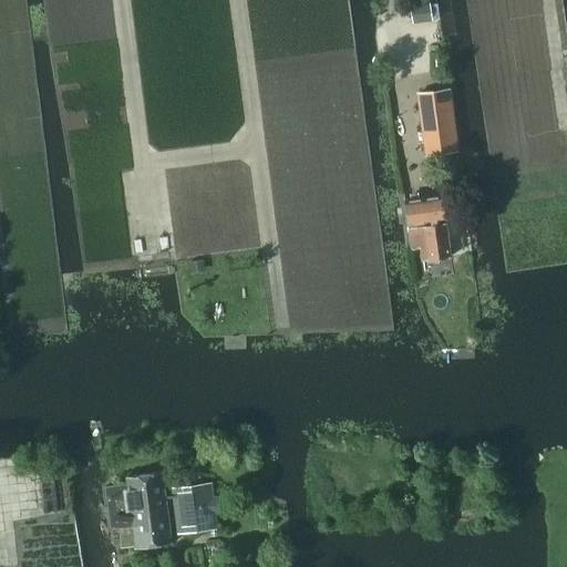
[(429,4),(411,8),(413,21),(431,18),(429,4)]
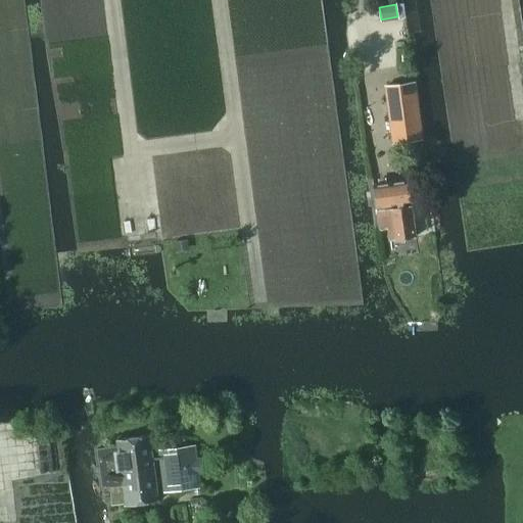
[(409,126),(411,140),(421,139),(413,82),(385,86),(391,129),(409,126)]
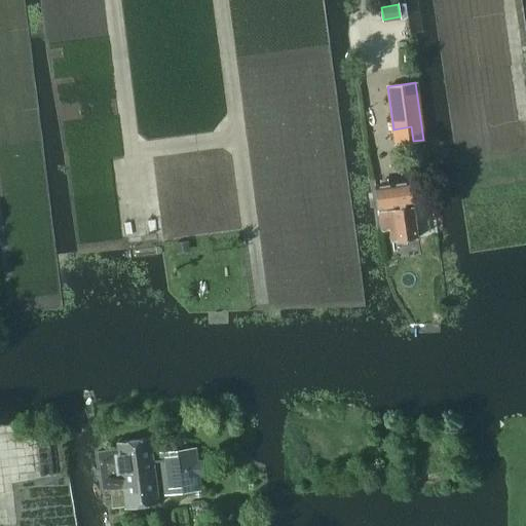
[(378,211),(381,231),(389,230),(391,242),(417,238),(413,207),(411,207),(410,204),(413,204),(409,181),(375,186),(378,209),(380,209),(380,211),(378,211)]
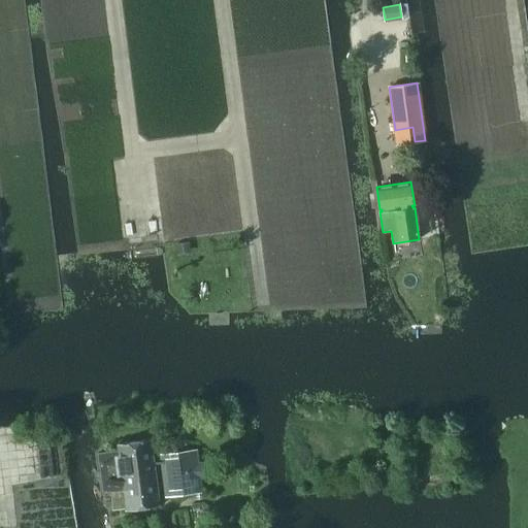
[(175,242),(176,255),(189,254),(188,241),(175,242)]
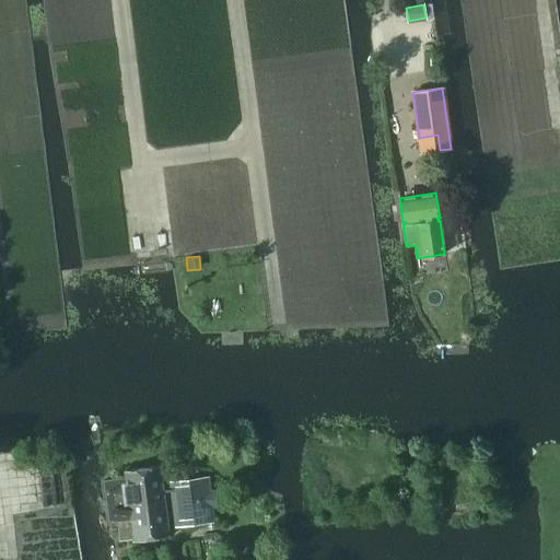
[(343,289),(343,306),(368,304),(368,287),(343,289)]
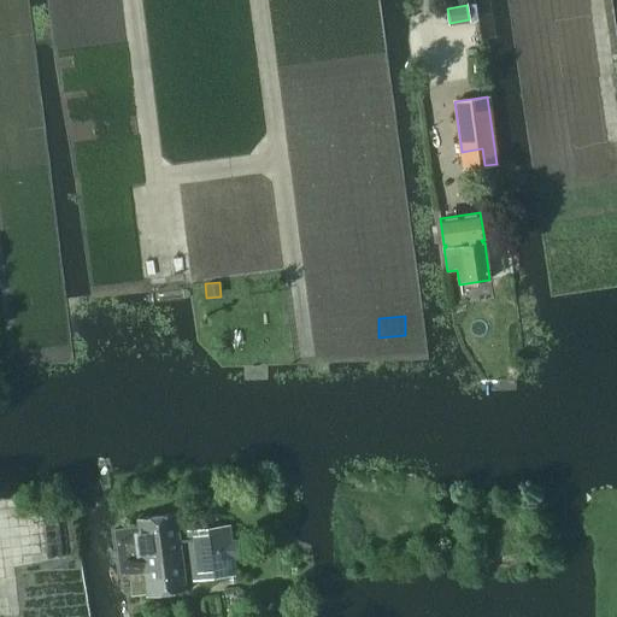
[(137,527),(115,529),(121,574),(131,573),(134,592),(146,591),(147,595),(186,591),(176,513),(136,519),(137,527)]
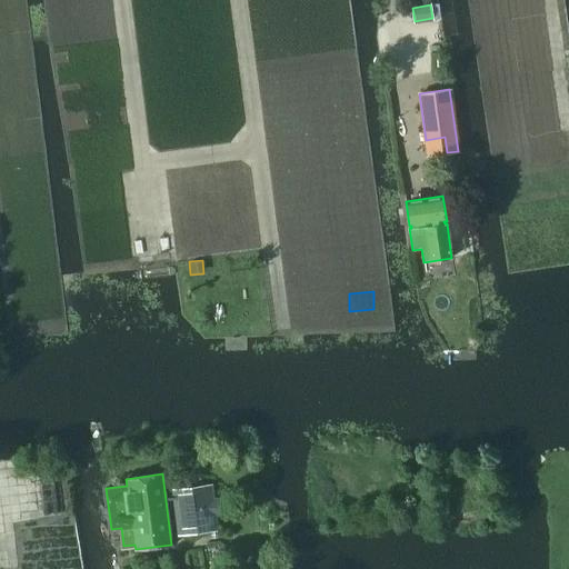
[(172,490),(179,535),(217,529),(211,486),(172,490)]
